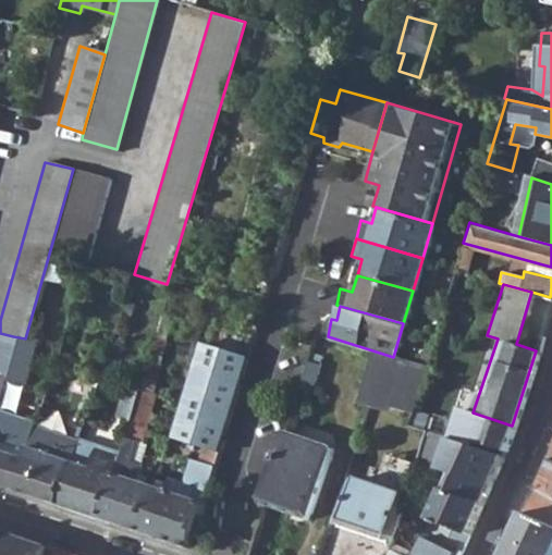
[(25,338),(13,336),(2,375),(2,379),(20,384),(33,341),(25,338)]
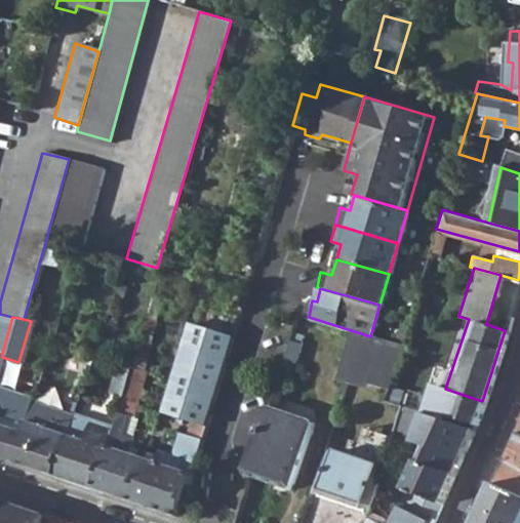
[(190,324),(163,411),(203,424),(230,336),(190,324)]
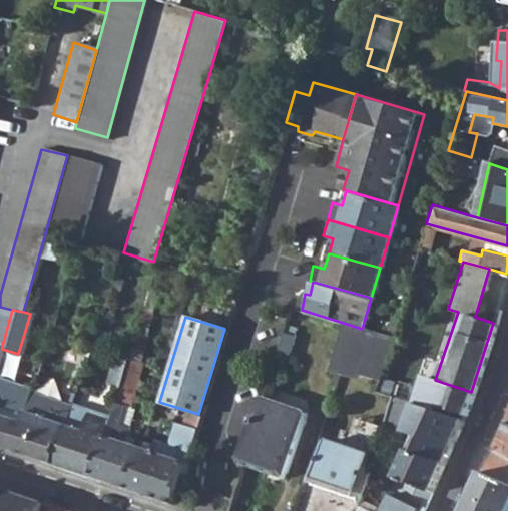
[(329,368),(379,381),(392,337),(362,329),(340,322),(329,368)]
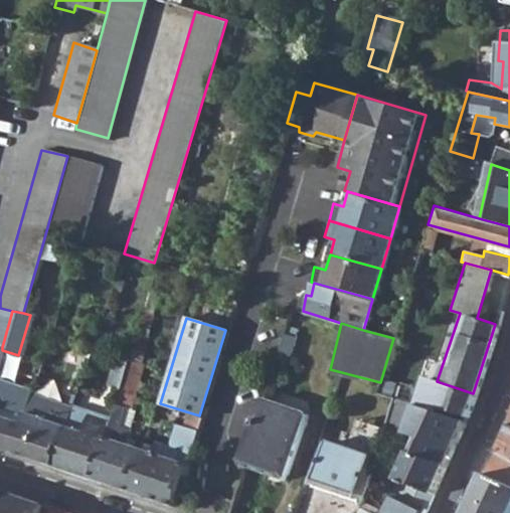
[(92,479),(173,506),(194,431),(172,422),(165,444),(151,440),(147,451),(122,443),(126,429),(125,429),(130,411),(127,410),(141,363),(126,359),(109,418),(102,440),(104,441),(92,479)]
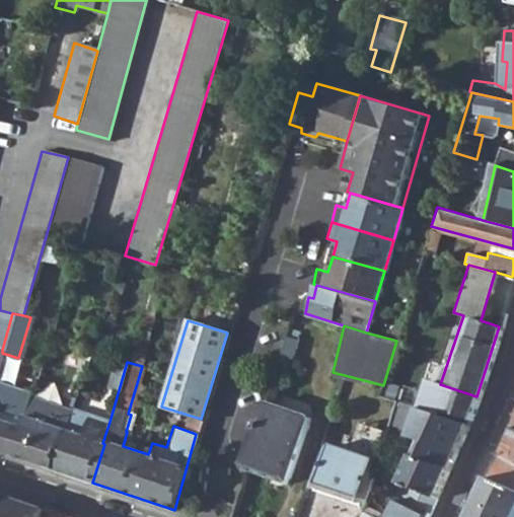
[(0,452),(11,455),(24,418),(33,389),(0,379),(0,452)]
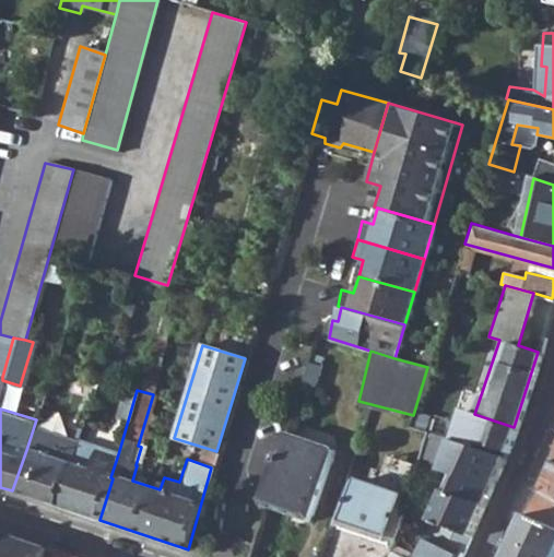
[(505,451),(514,427),(484,417),(476,442),(505,451)]
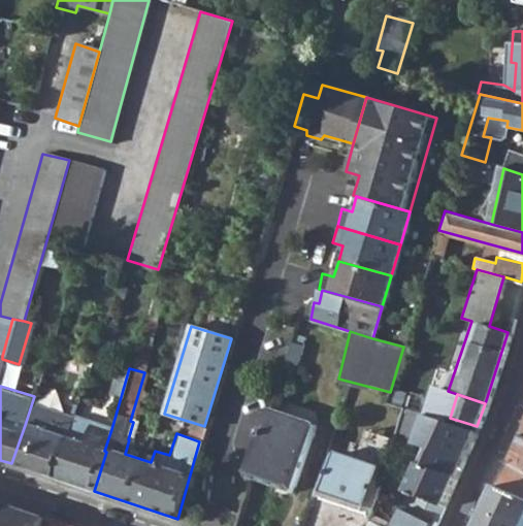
[(400,409),(430,418),(435,403),(407,395),(400,409)]
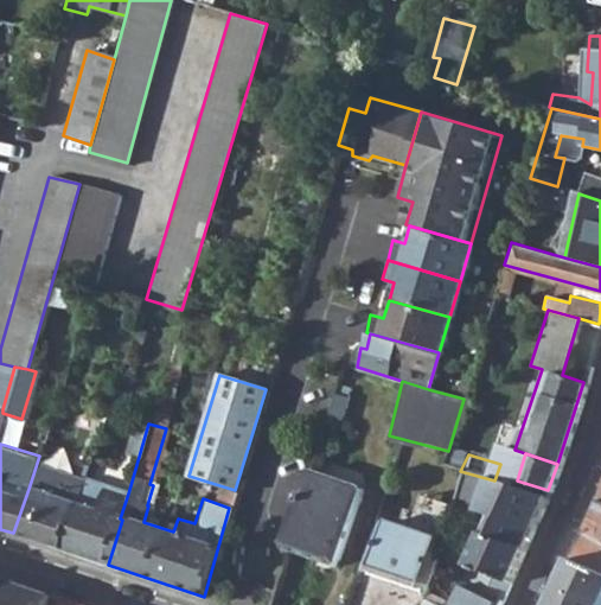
[(507,579),(544,495),(494,481),(460,471),(454,494),(461,496),(464,486),(480,491),(474,510),(496,517),(488,536),(477,533),(464,564),(465,564),(507,579)]
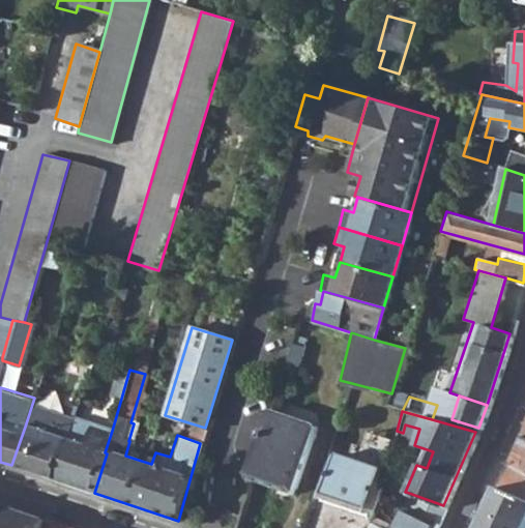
[(250,479),(293,494),(314,428),(269,412),(250,479)]
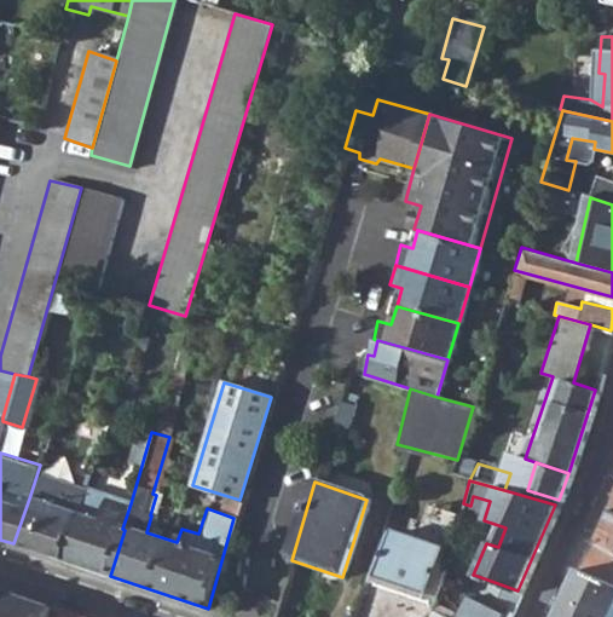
[(125,530),(122,529),(131,503),(84,488),(79,502),(59,559),(110,576),(125,530)]
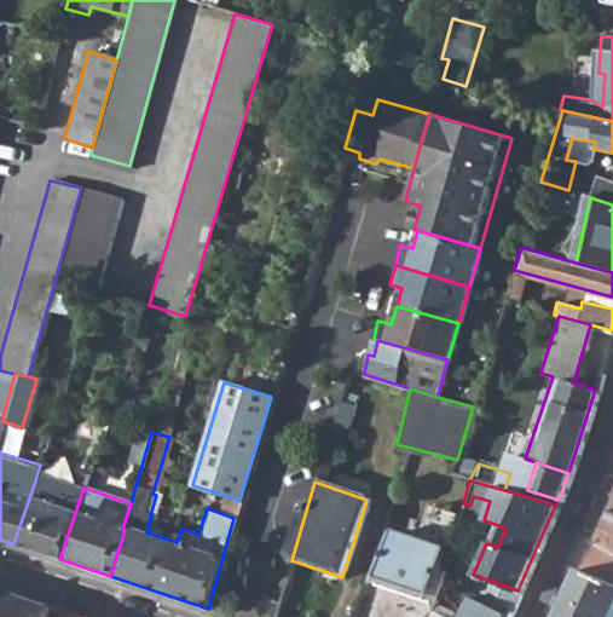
[(612,496),(593,545),(612,553),(612,496)]
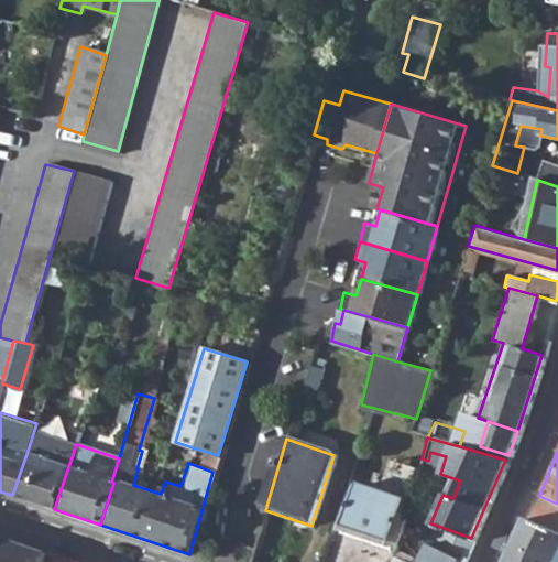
[(54,509),(72,457),(59,454),(56,464),(26,454),(12,495),(54,509)]
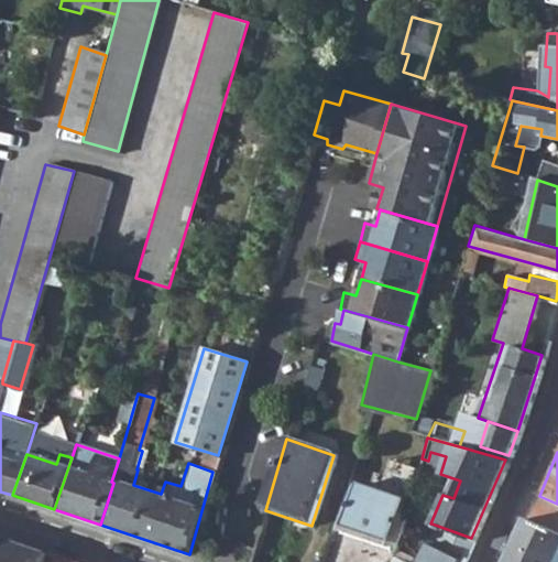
[(342,537),(391,552),(403,517),(405,517),(409,501),(360,485),(342,537)]
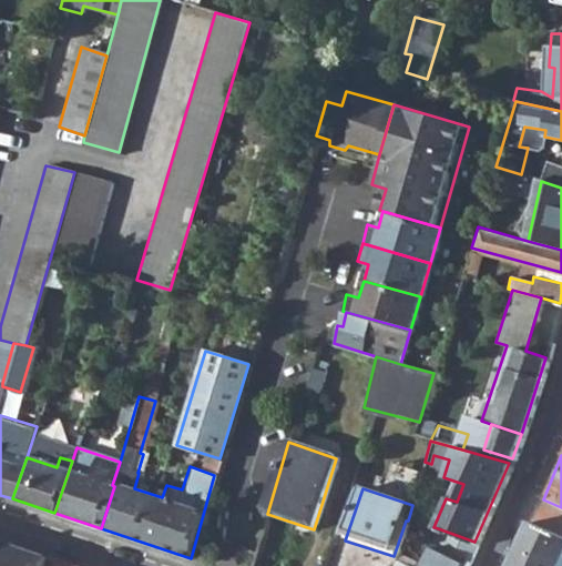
[(561,565),(561,507),(543,499),(511,565),(561,565)]
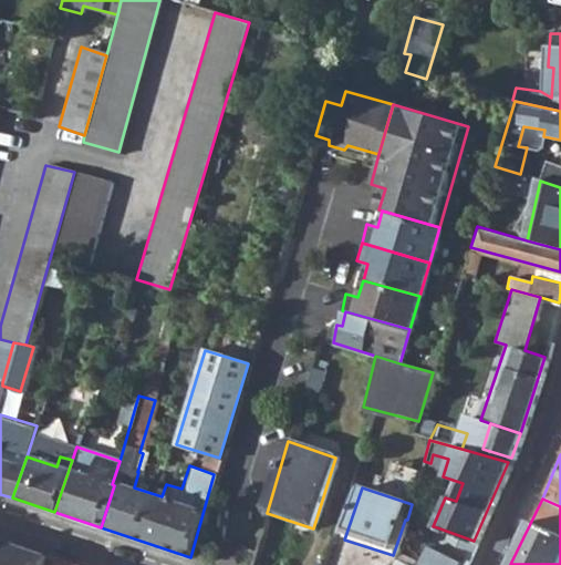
[(463,564),(474,541),(434,526),(415,564),(405,564),(398,561),(395,564),(463,564)]
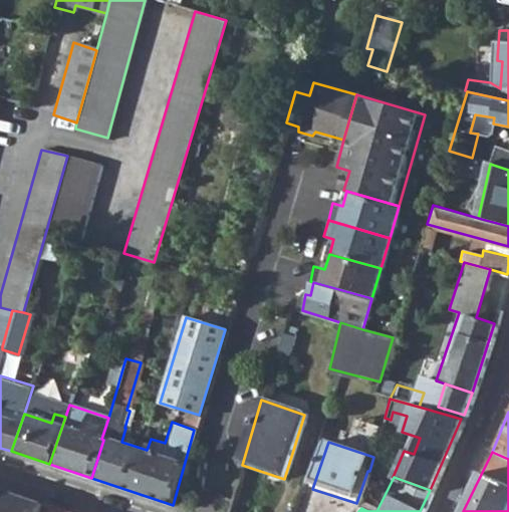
[(38,511),(41,503),(0,489),(0,511),(38,511)]
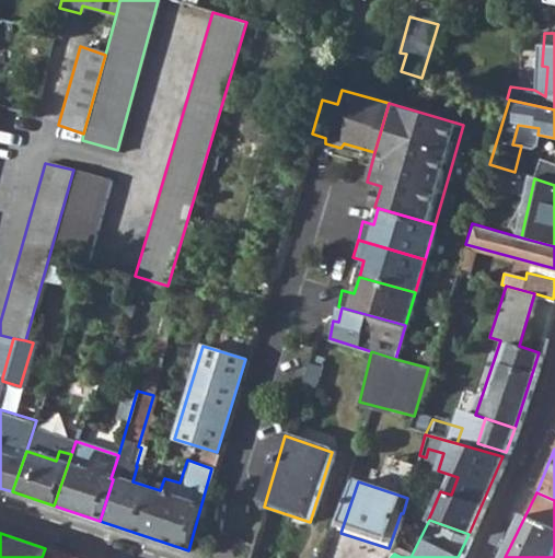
[(68,557),(45,548),(42,557),(68,557)]
